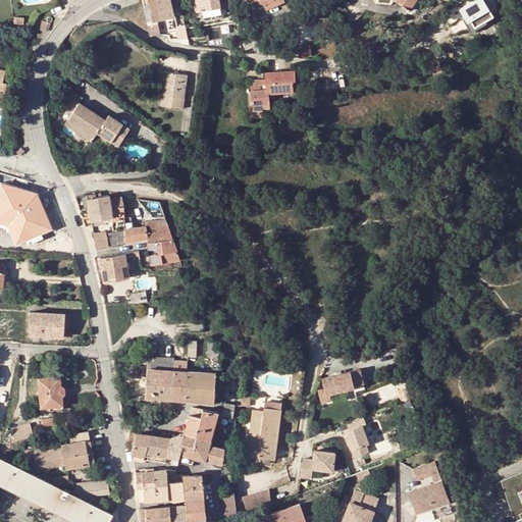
[(147,0),(149,4),(152,20),(174,16),(170,0),(147,0)]
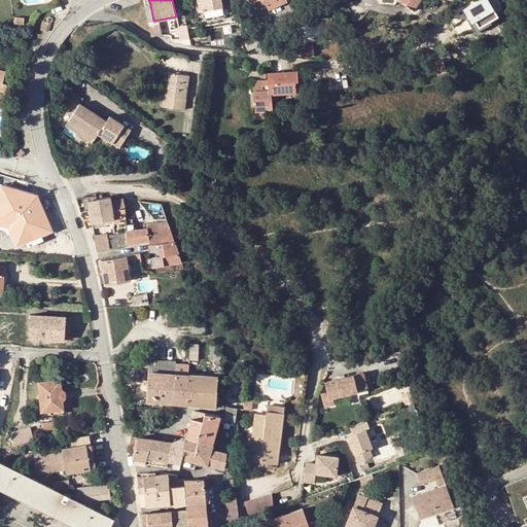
[(204,10),(222,7),(220,0),(197,0),(199,11),(204,10)]
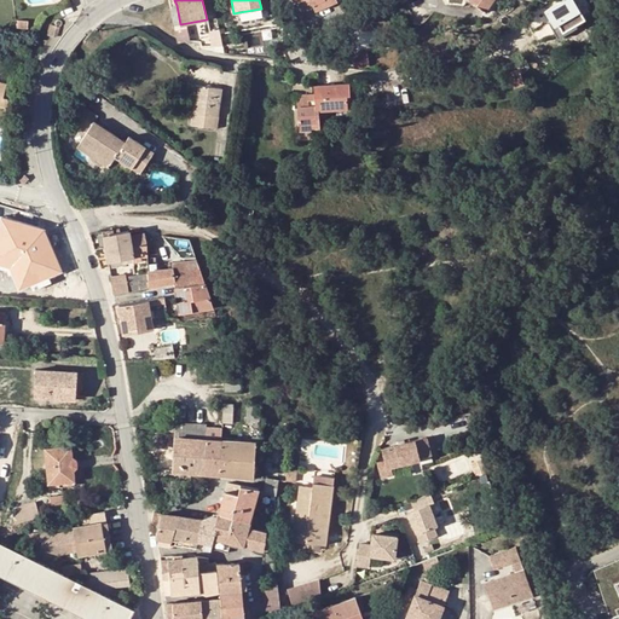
[(336,0),(293,0),(295,4),(304,0),(305,0),(310,6),(312,5),(314,11),(337,1),(336,0)]
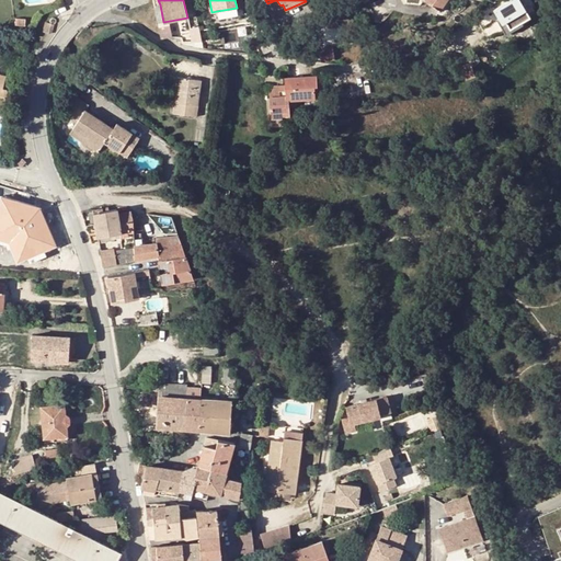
[(344,7),(340,0),(331,0),(330,1),(336,12),(344,7)]
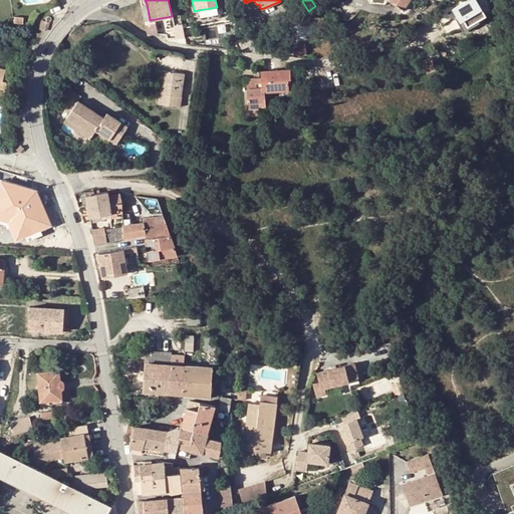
[(396,0),(395,4),(404,10),(412,0),(396,0)]
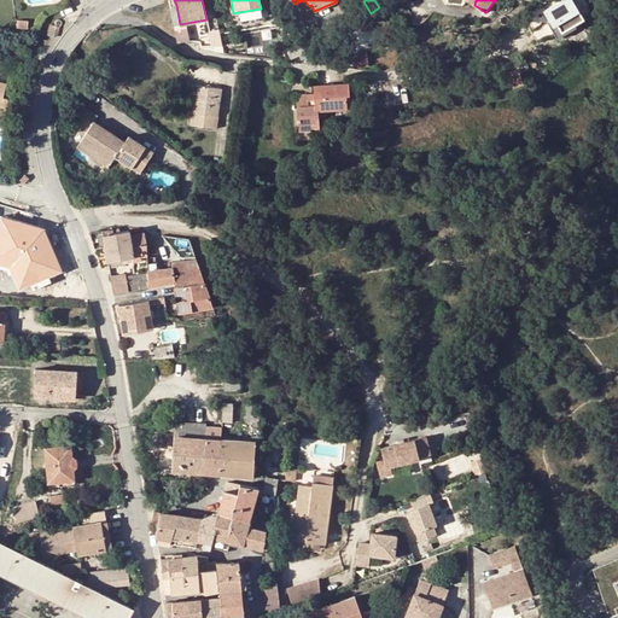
[(565,0),(544,12),(552,24),(557,22),(563,33),(595,13),(586,0),(565,0)]
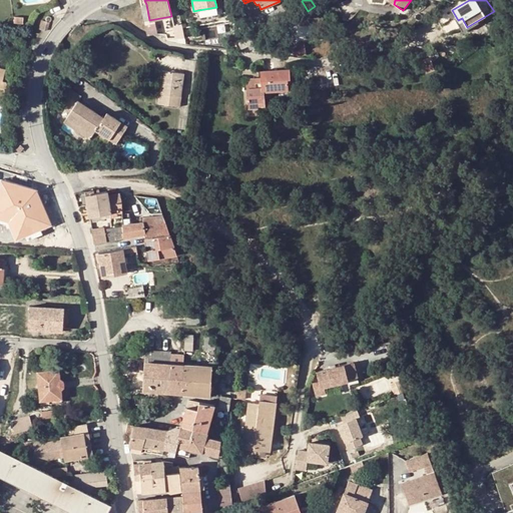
[(280,1),(261,9),(264,14),(282,6),(280,1)]
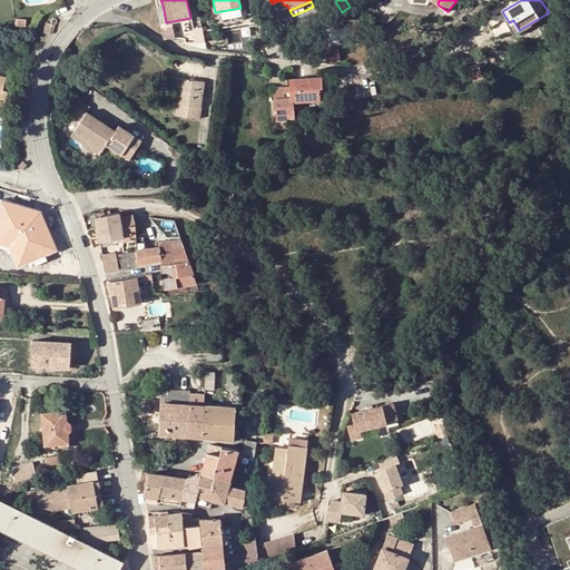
[(242,16),(241,8),(220,11),(223,20),(242,16)]
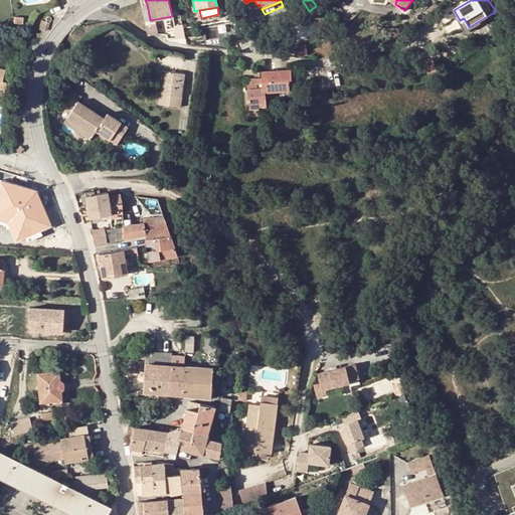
[(14,19),(23,21),(25,15),(16,13),(14,19)]
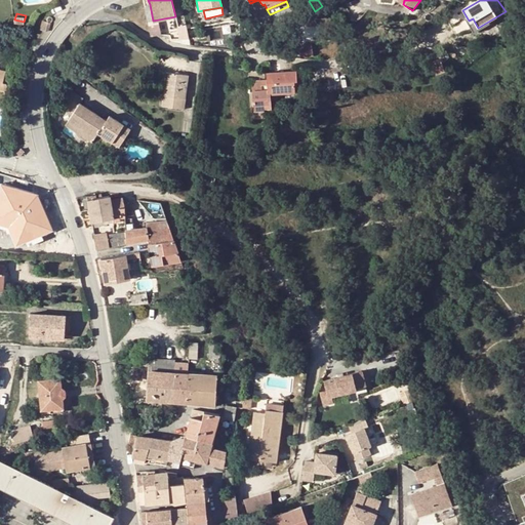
[(473,18),(469,21),(474,30),(478,28),(473,18)]
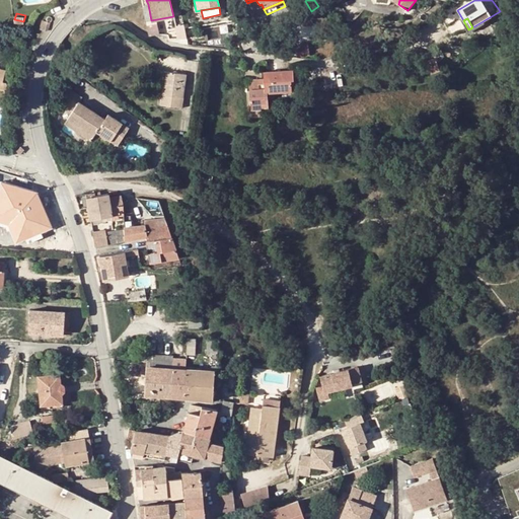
[(48,29),(49,23),(46,22),(42,20),(41,25),(40,29),(45,29),(48,29)]
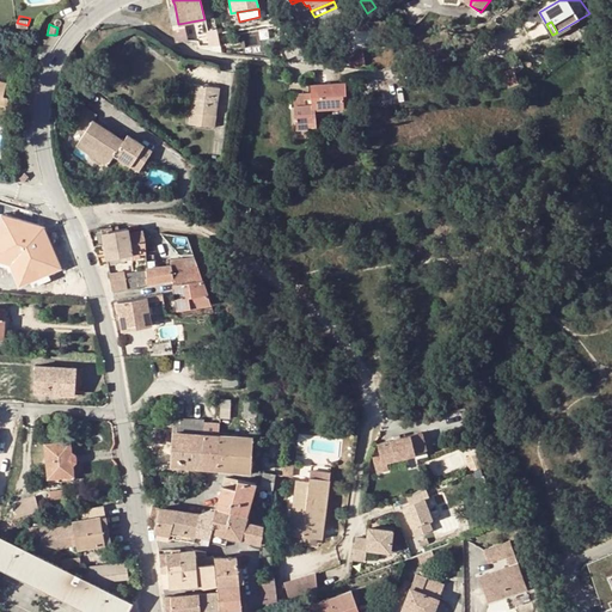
[(199,42),(195,29),(194,25),(185,26),(185,28),(188,41),(199,42)]
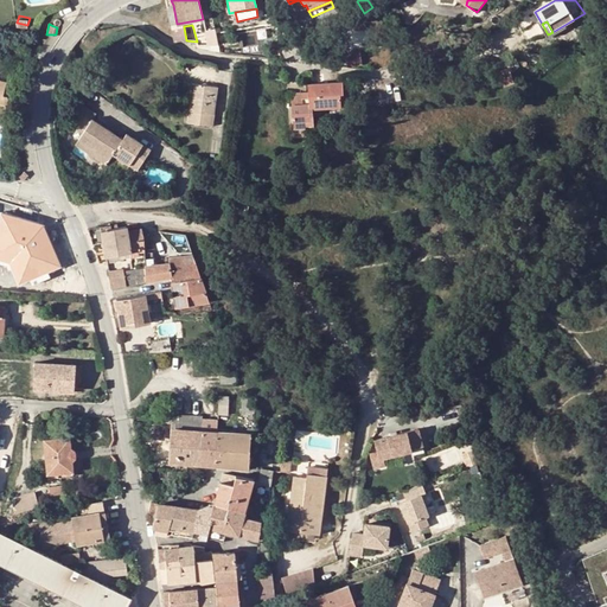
[(209,45),(205,32),(205,26),(193,29),(197,42),(198,45),(209,45)]
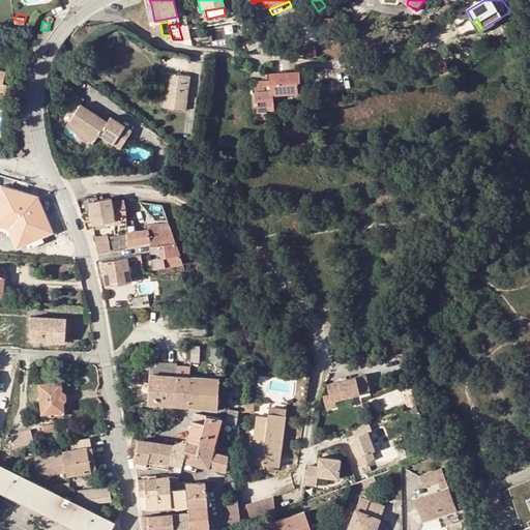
[(163,35),(160,24),(150,26),(152,36),(163,35)]
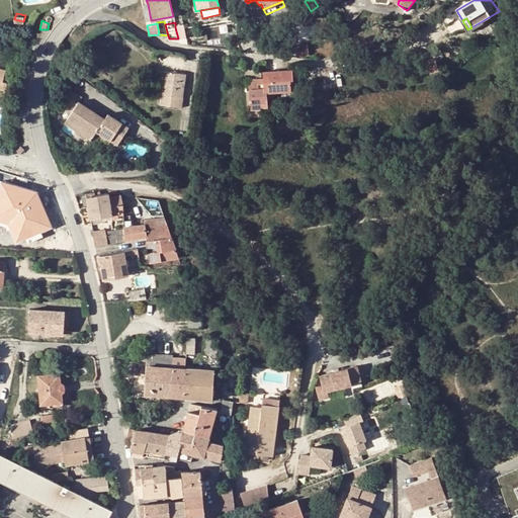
[(299,37),(315,36),(314,26),(299,26),(299,37)]
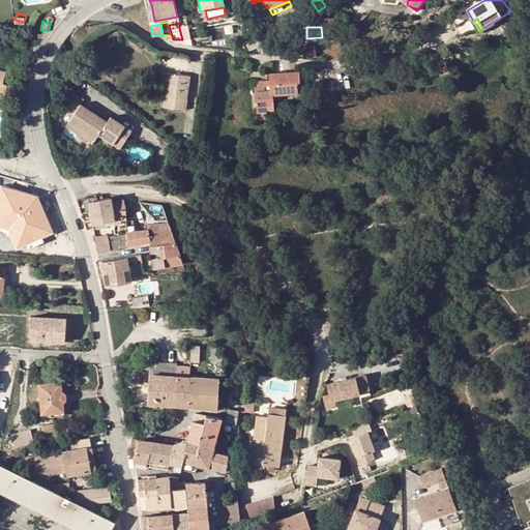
[(253,38),(257,48),(258,52),(269,47),(263,33),(253,38)]
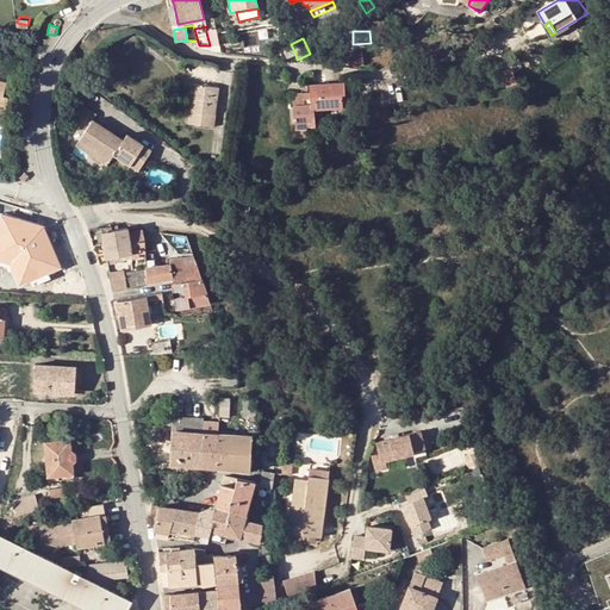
[(287,58),(296,55),(291,44),(282,48),(287,58)]
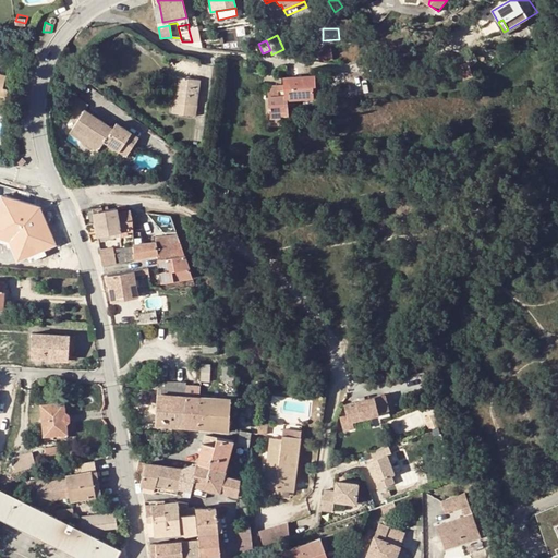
[(330,45),(317,47),(318,51),(319,61),(332,60),(330,45)]
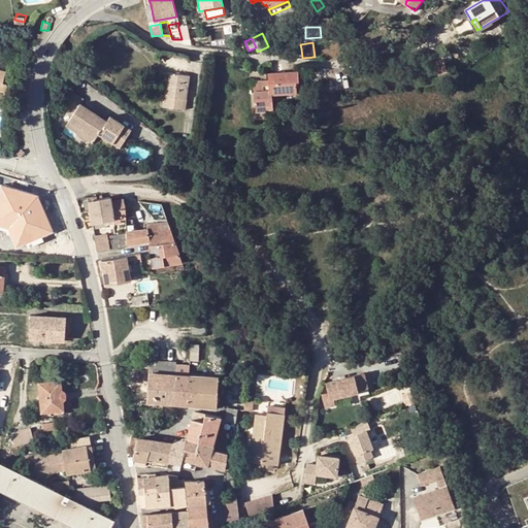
[(434,63),(438,75),(447,72),(442,60),(434,63)]
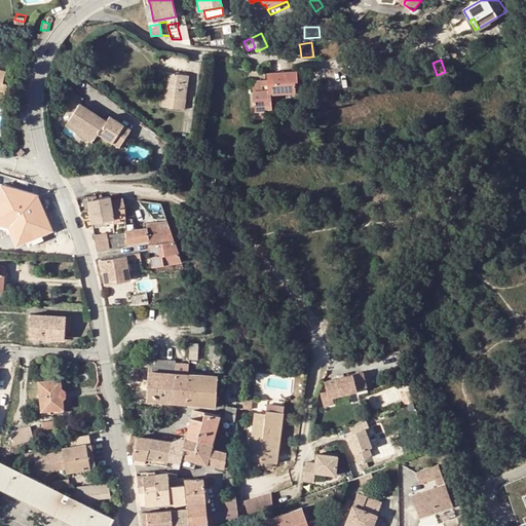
[(267,74),(267,80),(268,83),(262,83),(262,80),(252,81),(254,105),(255,105),(255,112),(271,110),(270,95),(295,94),(295,81),(297,81),(297,72),(267,74)]
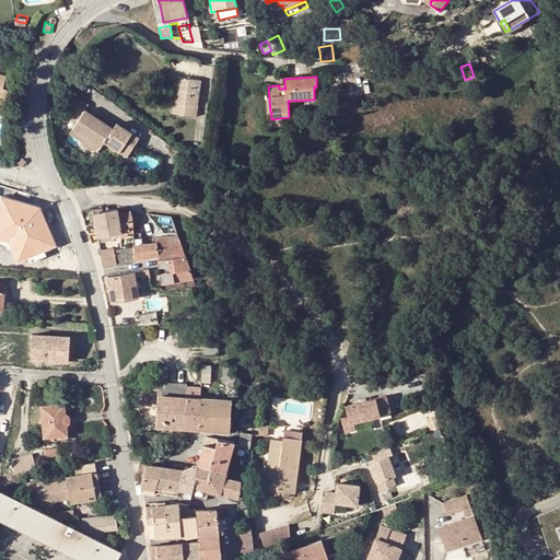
[(200,81),(178,78),(173,114),(196,117),(200,81)]
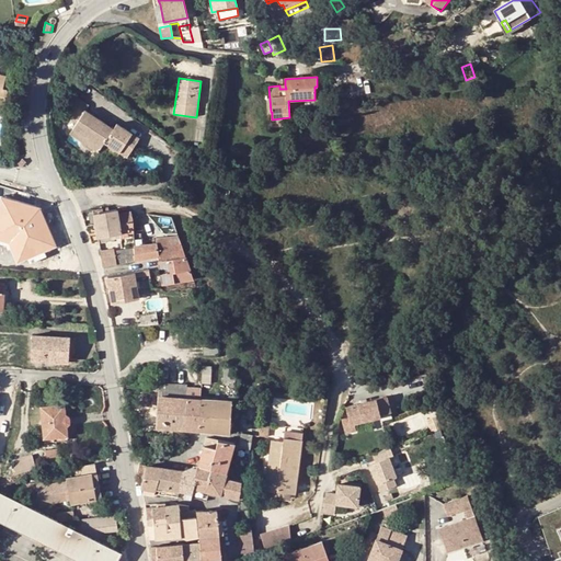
[(125,148),(132,153),(140,139),(117,125),(114,130),(86,113),(89,107),(73,99),(64,113),(79,122),(73,130),(103,149),(106,145),(122,155),(125,148)]
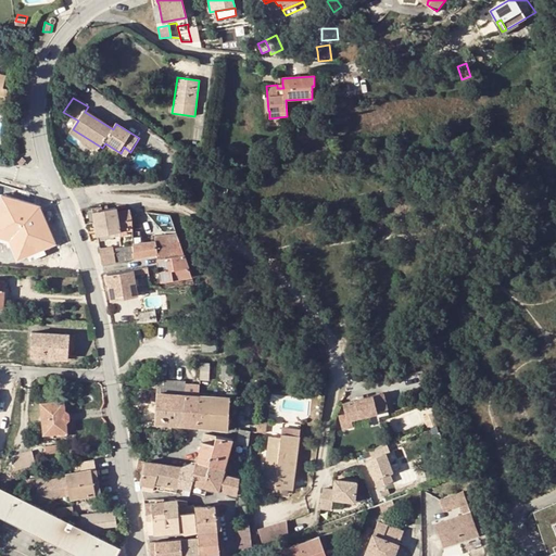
[(102,148),(73,129),(70,135),(99,153),(102,148)]
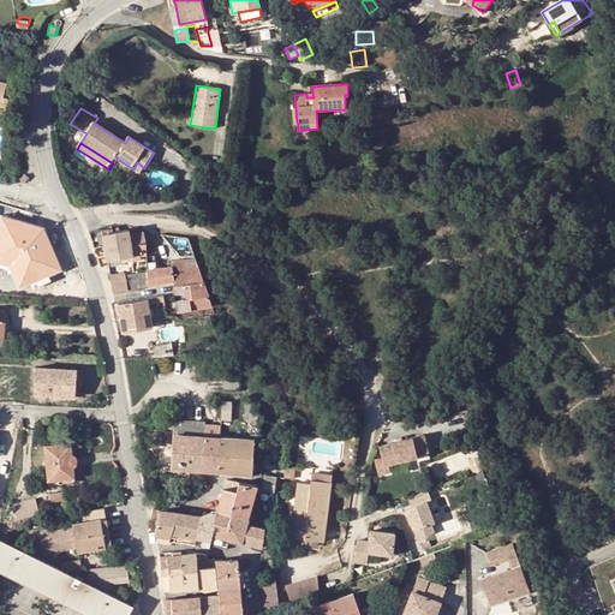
[(327,148),(328,156),(332,156),(333,161),(341,160),(339,143),(333,144),(333,147),(327,148)]
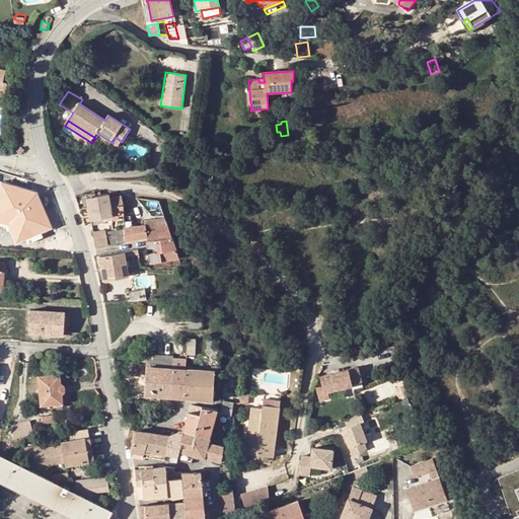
[(98,134),(95,138),(109,147),(113,143),(98,134)]
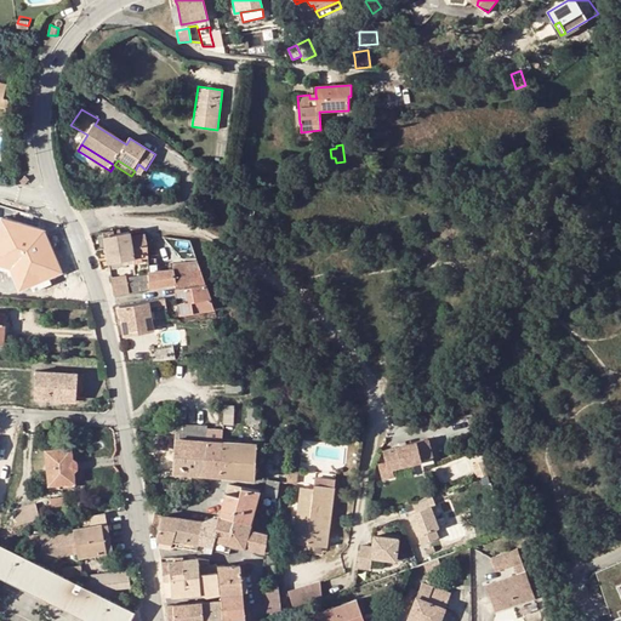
[(138,164),(135,171),(142,176),(146,170),(138,164)]
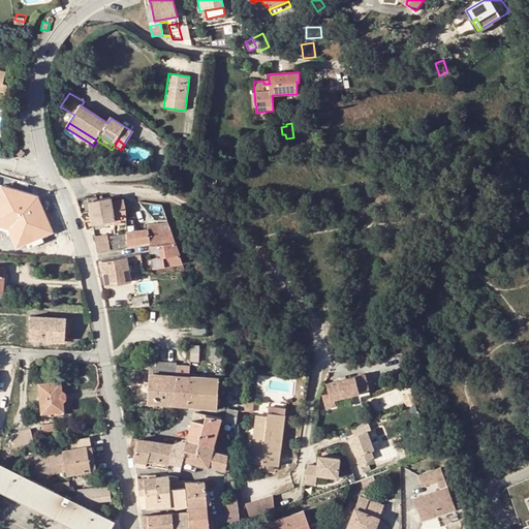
[(112,208),(111,201),(110,197),(102,198),(102,195),(88,197),(90,212),(112,208)]
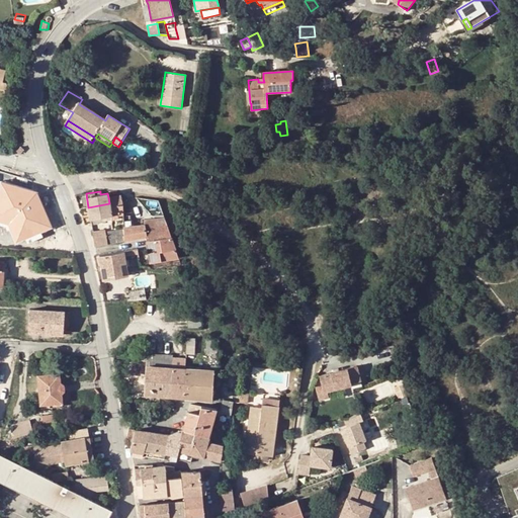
[(122,206),(120,195),(108,197),(109,203),(110,207),(122,206)]
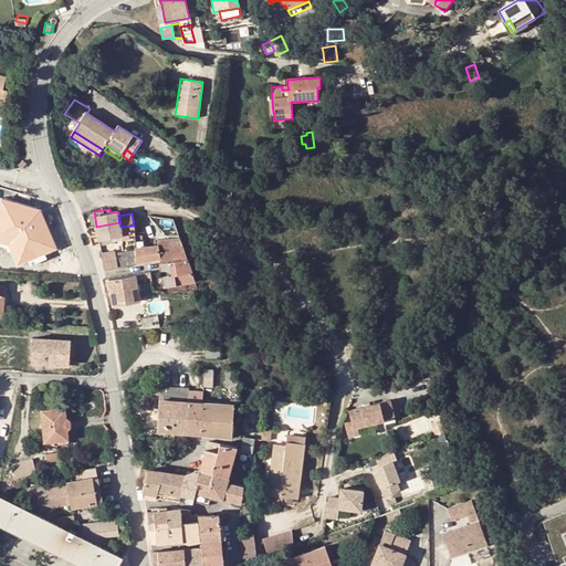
[(173,218),(160,217),(159,226),(176,228),(173,218)]
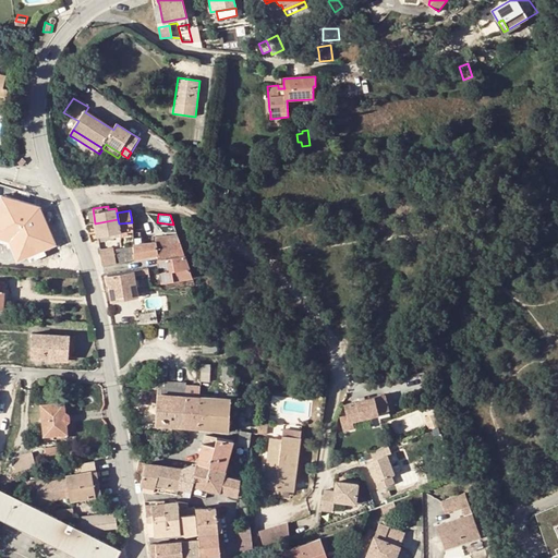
[(118,219),(95,223),(97,237),(106,234),(120,232),(121,237),(129,235),(128,232),(133,231),(132,222),(119,223),(118,219)]
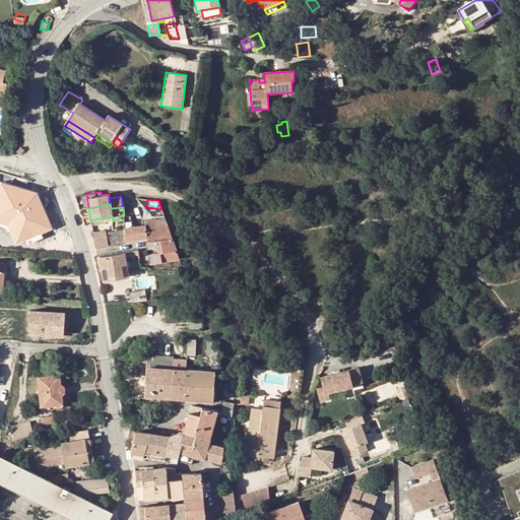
[(33,221),(31,219),(22,224),(28,236),(53,223),(48,214),(33,221)]
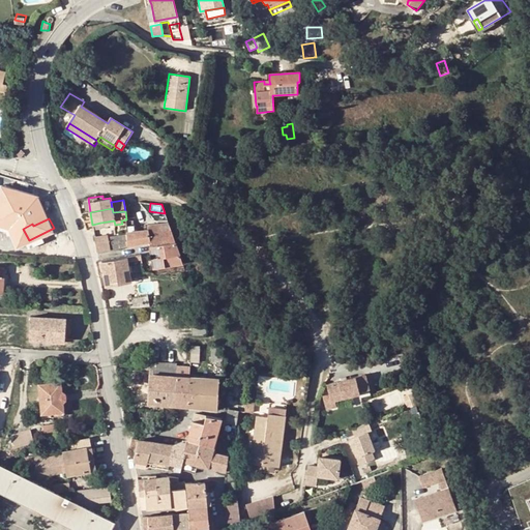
[(168,222),(147,226),(148,230),(148,233),(171,230),(168,222)]
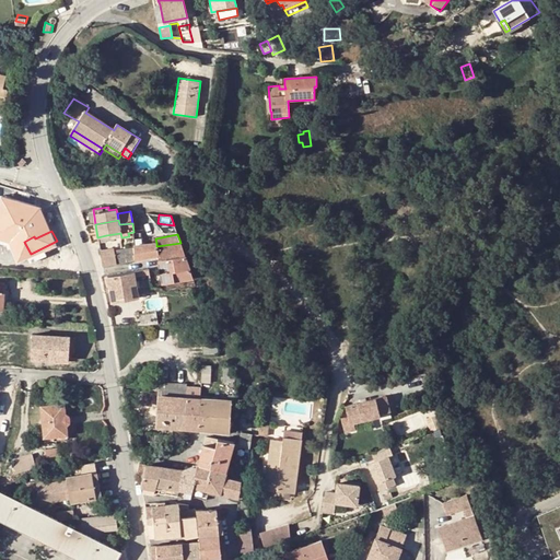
[(156,243),(133,245),(133,248),(135,260),(159,256),(156,246),(156,243)]
